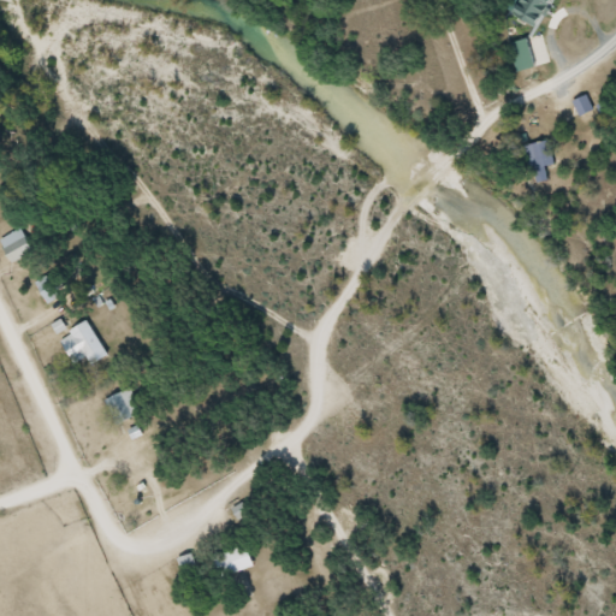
[(538,27),(555,0),(523,0),(516,12),(538,27)]
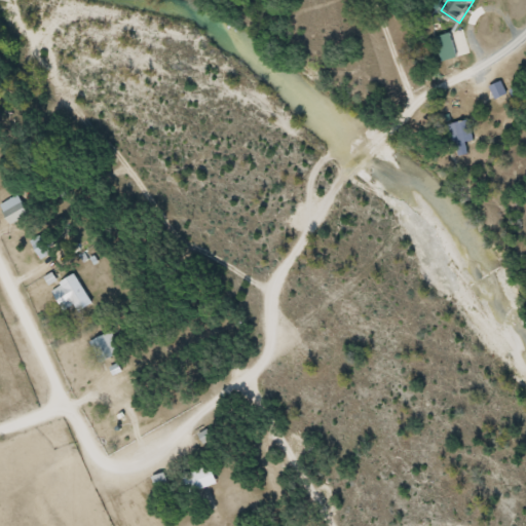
[(436,38),(446,62),(461,54),(451,32),(436,38)]
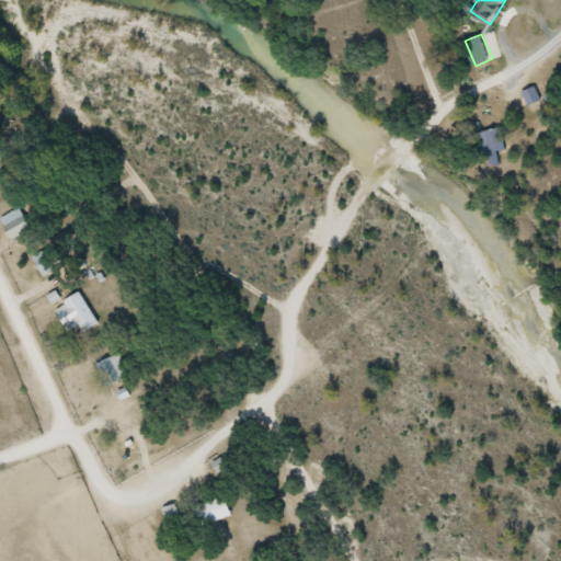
[(523,92),(529,105),(541,100),(535,87),(523,92)]
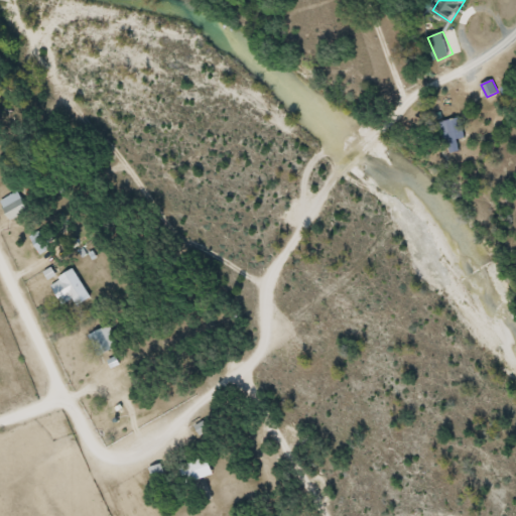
[(466,136),(462,117),(445,121),(449,140),(466,136)]
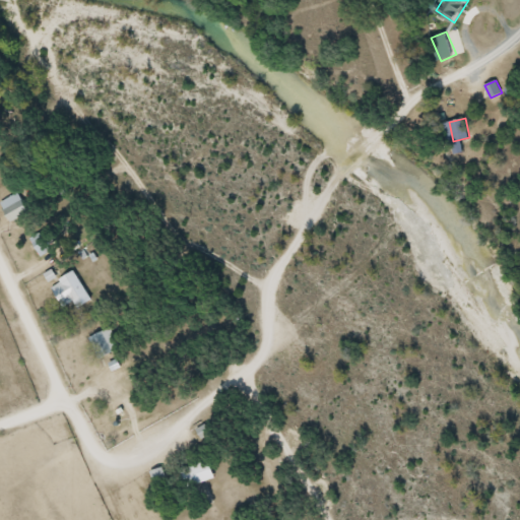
[(28,211),(17,192),(0,201),(11,221),(28,211)]
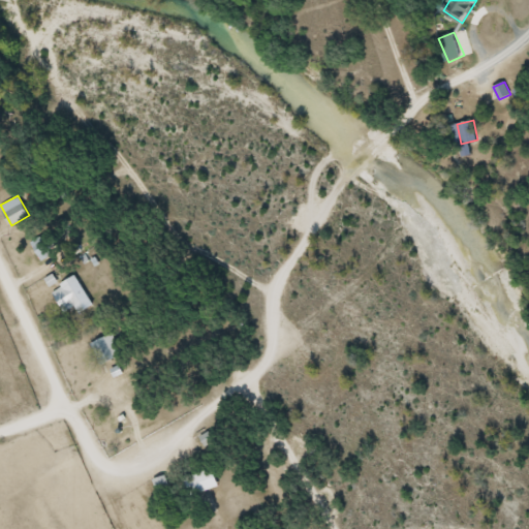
[(33,242),(40,259),(53,255),(45,237),(33,242)]
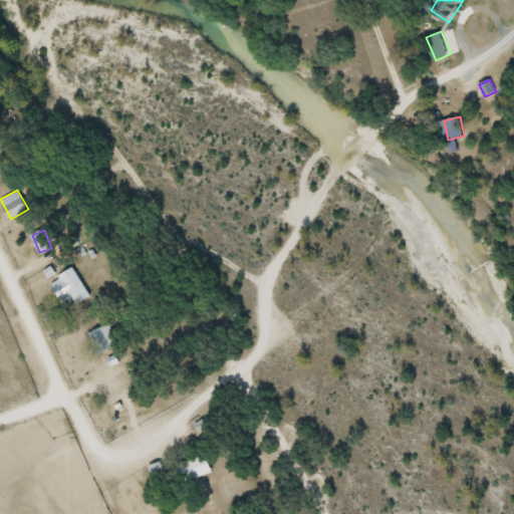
[(76,304),(90,296),(77,273),(53,287),(62,302),(72,296),(76,304)]
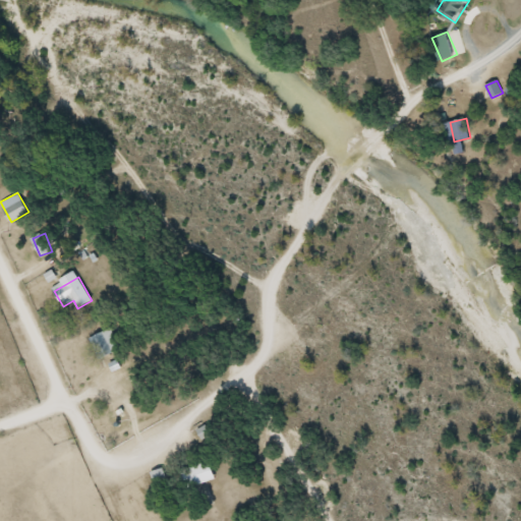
[(99,358),(121,349),(112,328),(90,338),(99,358)]
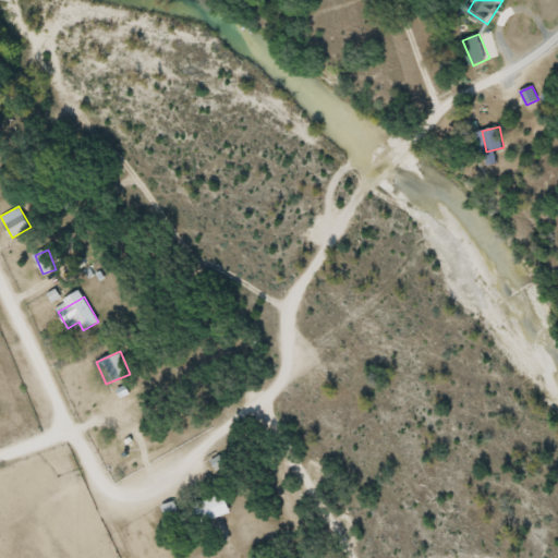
[(231,514),(226,494),(194,501),(198,522),(231,514)]
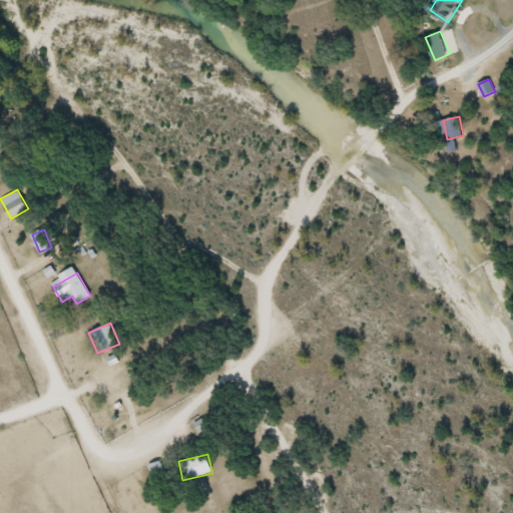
[(153,478),(164,475),(160,461),(149,464),(153,478)]
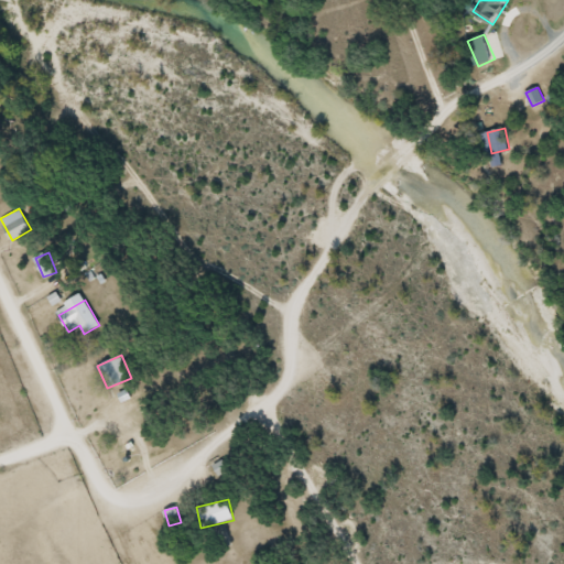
All buildings are outlined.
